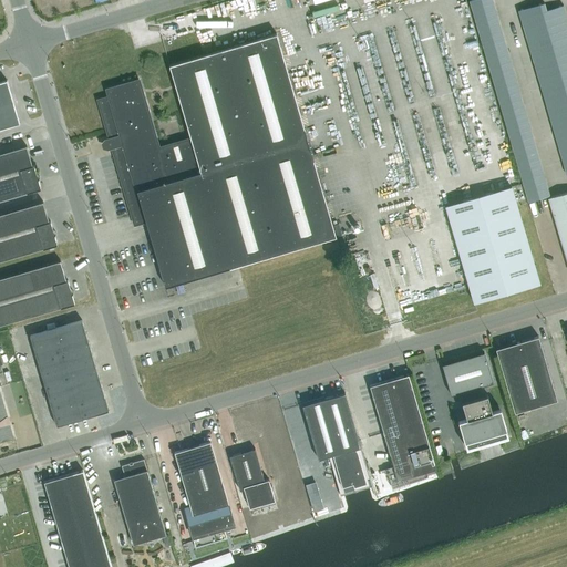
[(493,1),(472,8),(473,16),(495,9),(493,1)]
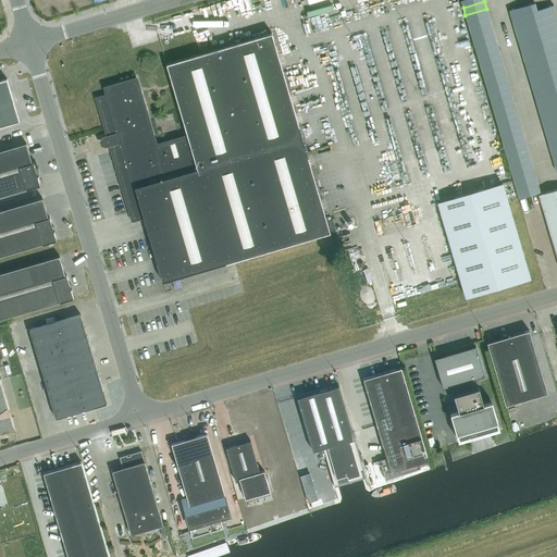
[(530,3),(509,10),(511,17),(532,11),(530,3)]
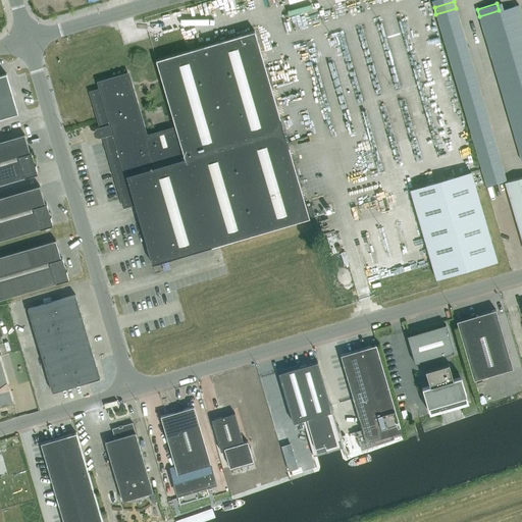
[(503,9),(499,10),(501,17),(520,11),(518,4),(503,9)]
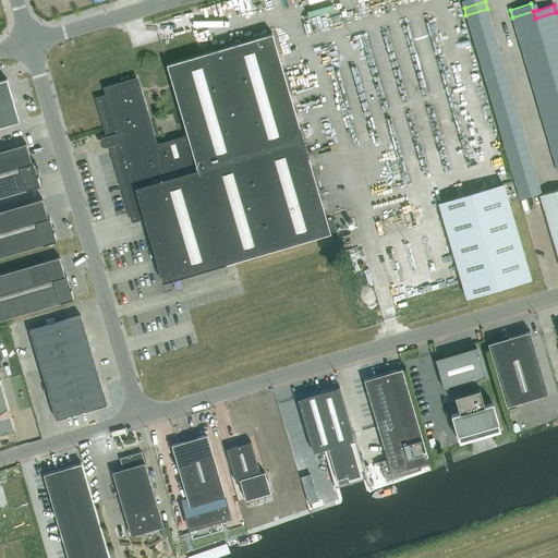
[(487,9),(465,15),(468,22),(489,16),(487,9)]
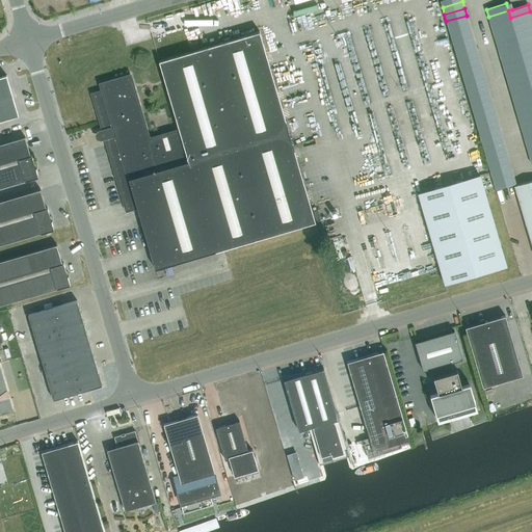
[(508,10),(488,17),(490,24),(510,18),(508,10)]
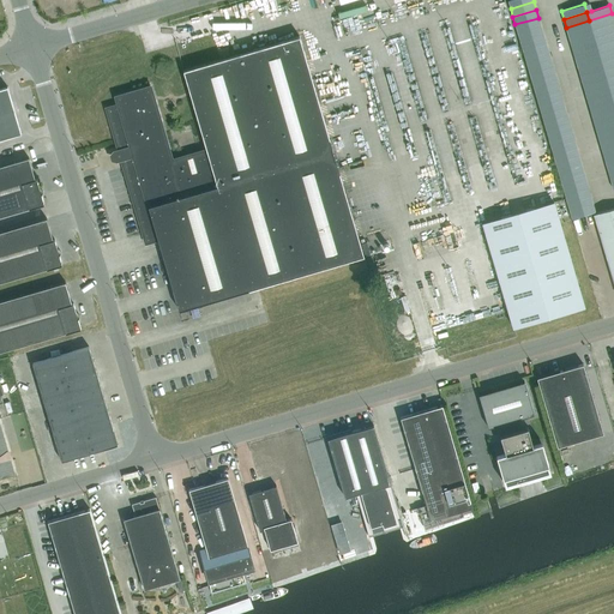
[(613,19),(612,13),(589,20),(591,29),(613,22),(613,19)]
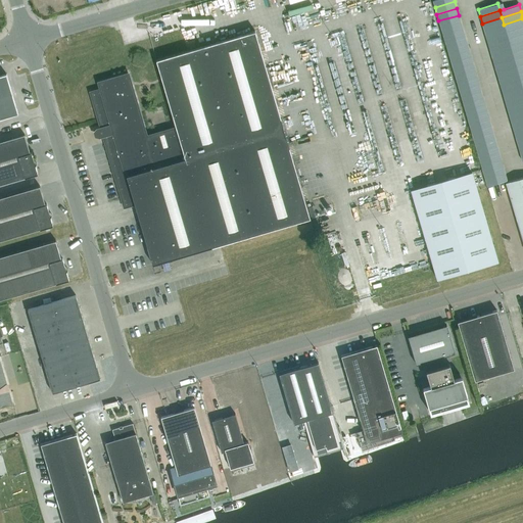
[(459,15),(438,20),(440,28),(461,21),(459,15)]
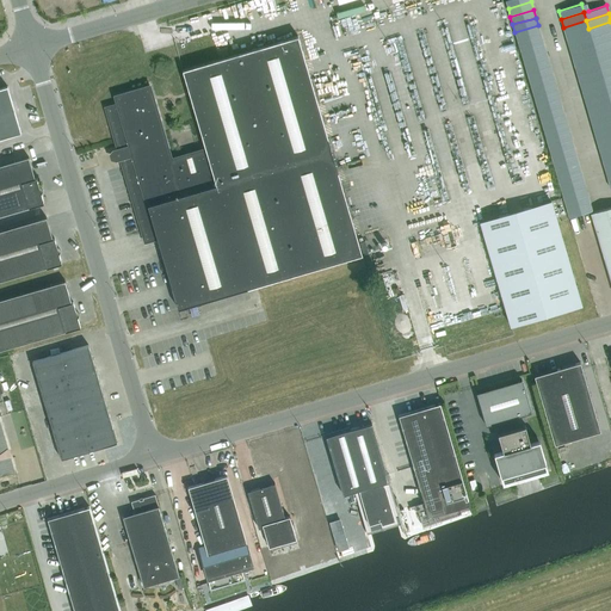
[(586,20),(563,28),(566,35),(588,29),(586,20)]
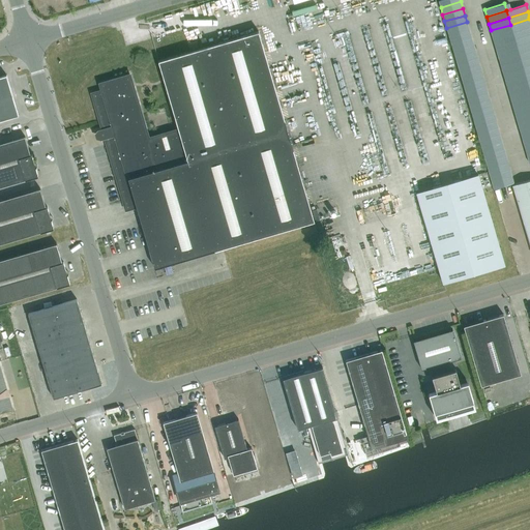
[(529,19),(510,25),(512,31),(529,26),(529,19)]
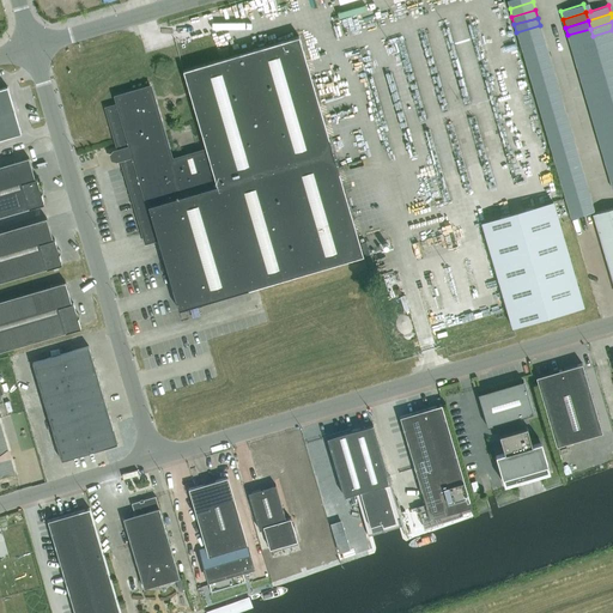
[(540,25),(516,32),(519,41),(542,34),(540,25)]
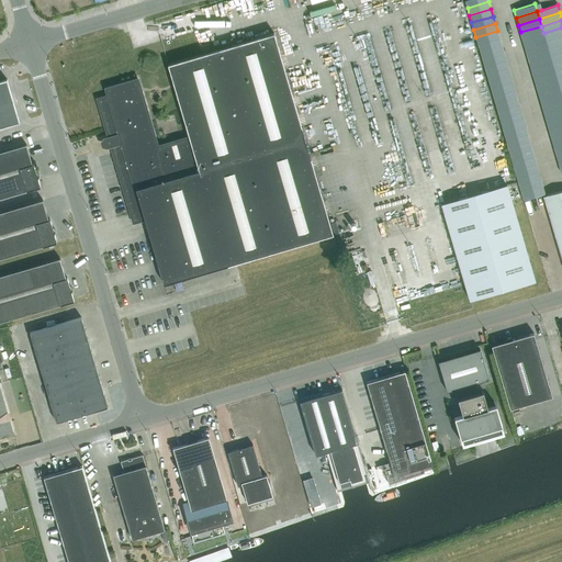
[(541,26),(520,32),(523,40),(543,33),(541,26)]
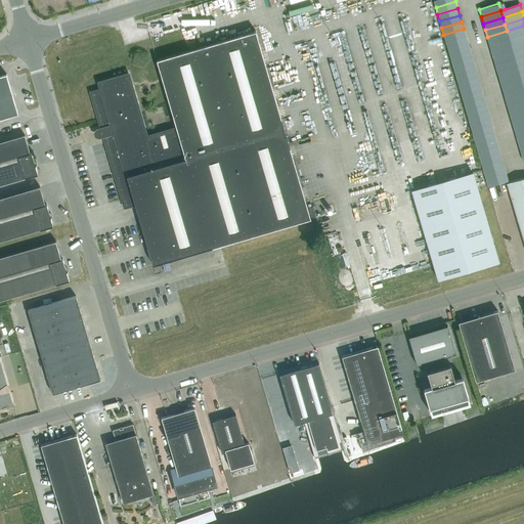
[(523,26),(507,31),(509,38),(523,33),(523,26)]
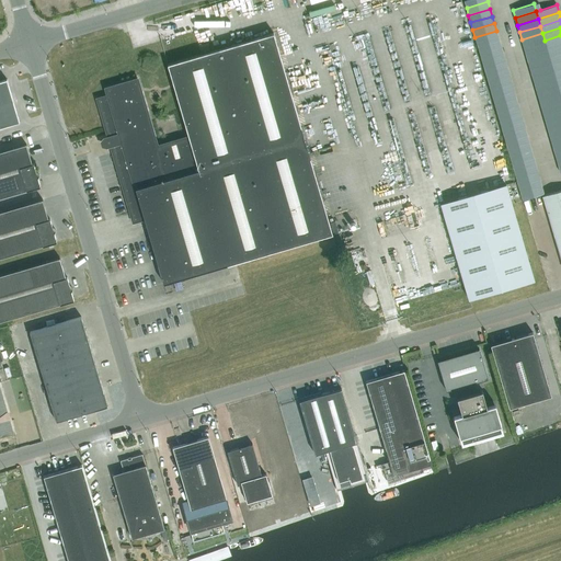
[(496,31),(474,37),(477,45),(499,38),(496,31)]
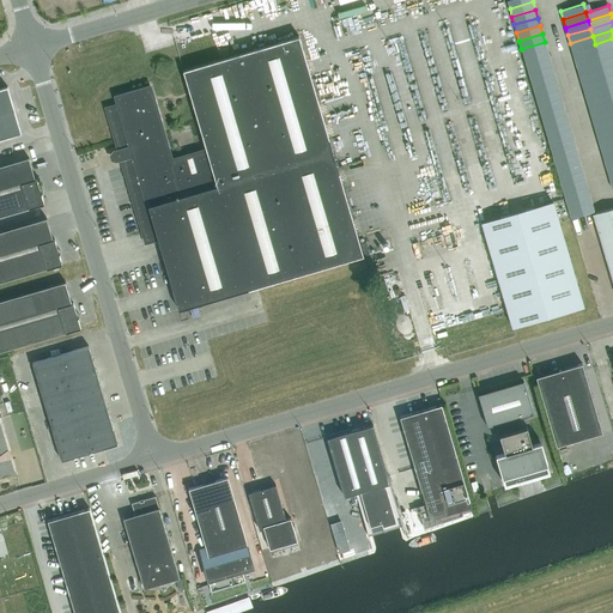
[(107,108),(116,143),(120,153),(146,242),(158,238),(159,246),(178,309),(248,290),(258,286),(363,255),(299,36),(183,71),(206,150),(171,159),(149,84),(132,89),(133,91),(116,97),(119,104),(107,108)]
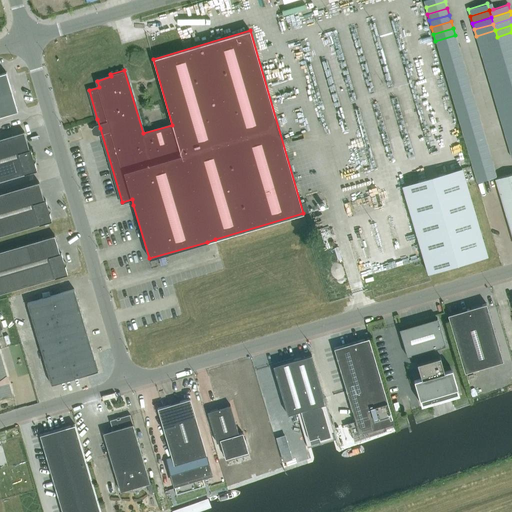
[(495,30),(476,36),(478,43),(497,37),(495,30)]
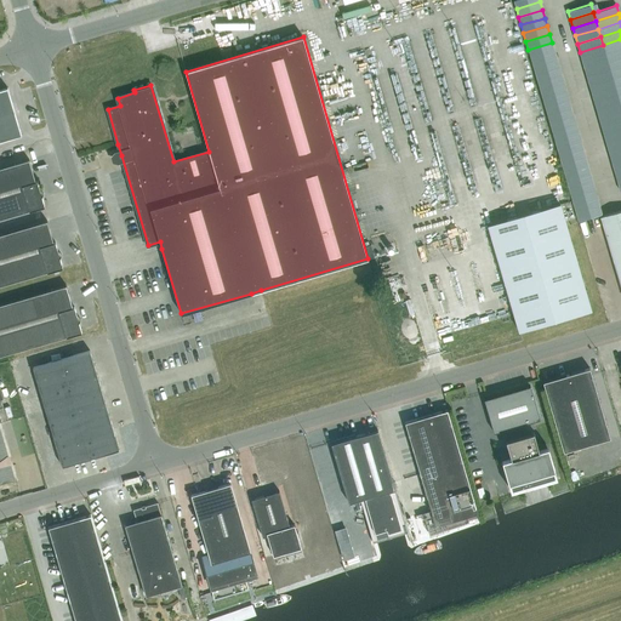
[(620,39),(603,45),(605,53),(620,49),(620,39)]
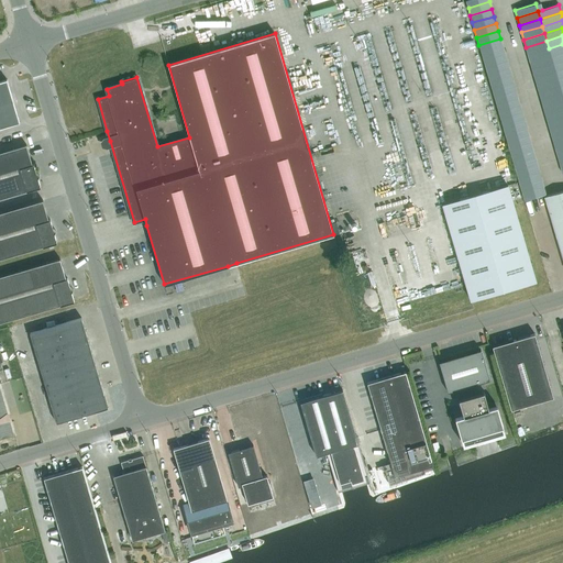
[(500,39),(478,45),(481,52),(503,46),(500,39)]
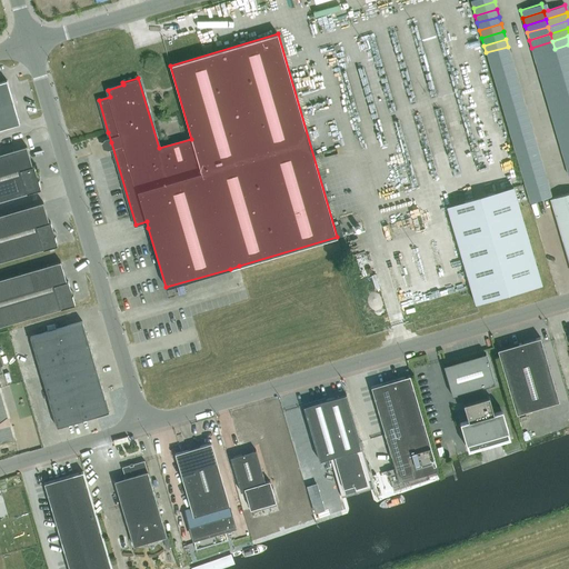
[(552,41),(531,48),(533,56),(555,49),(552,41)]
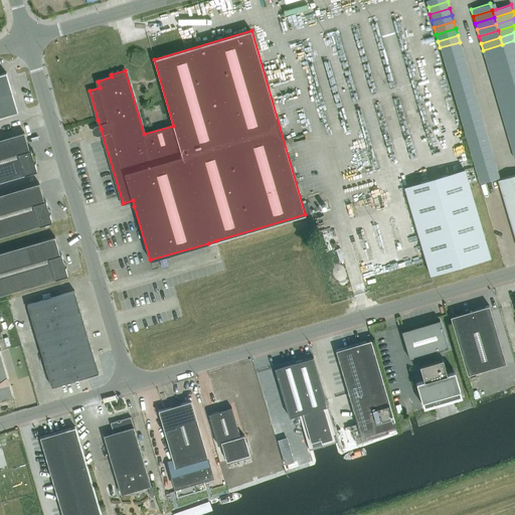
[(514,40),(502,44),(504,51),(514,47),(514,40)]
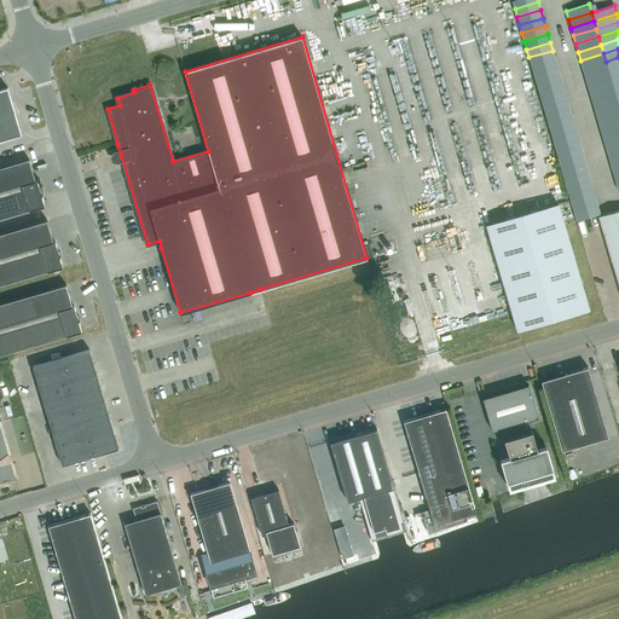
[(553,51),(528,57),(531,65),(555,58),(553,51)]
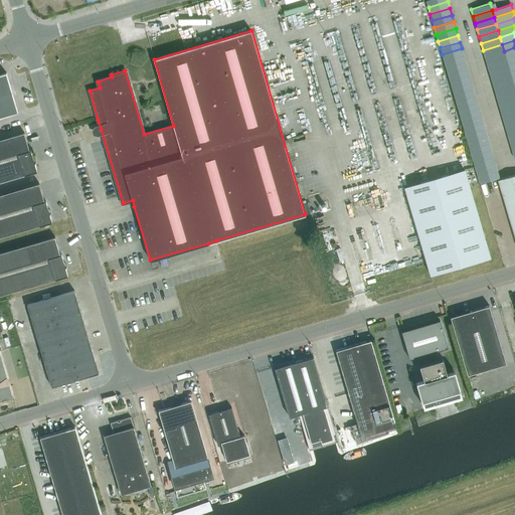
[(502,44),(483,50),(485,56),(504,51),(502,44)]
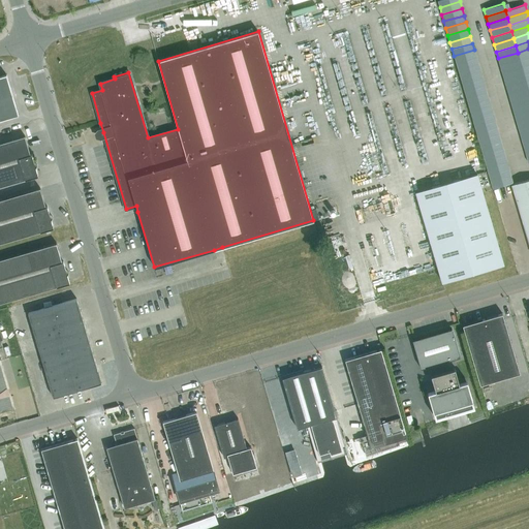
[(528,49),(518,53),(520,59),(528,56),(528,49)]
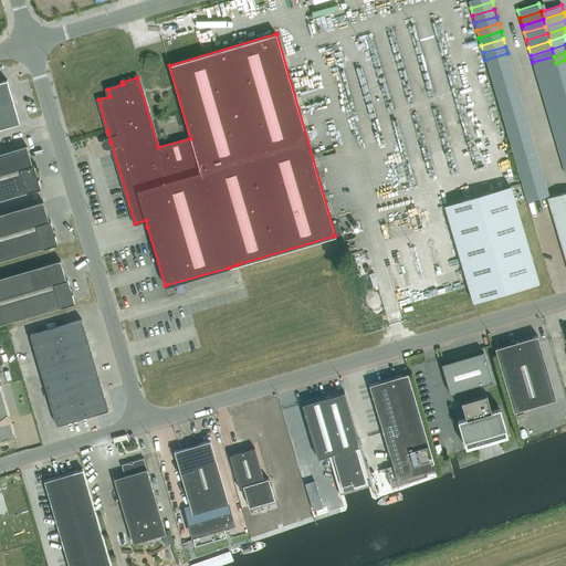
[(507,53),(485,60),(488,67),(510,61),(507,53)]
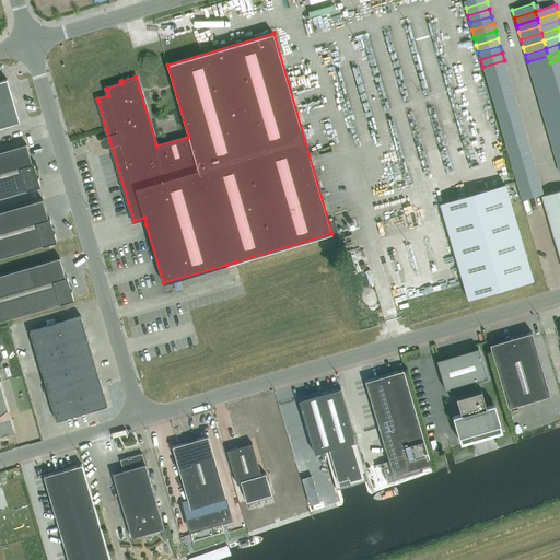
[(548,56),(527,61),(529,69),(550,62),(548,56)]
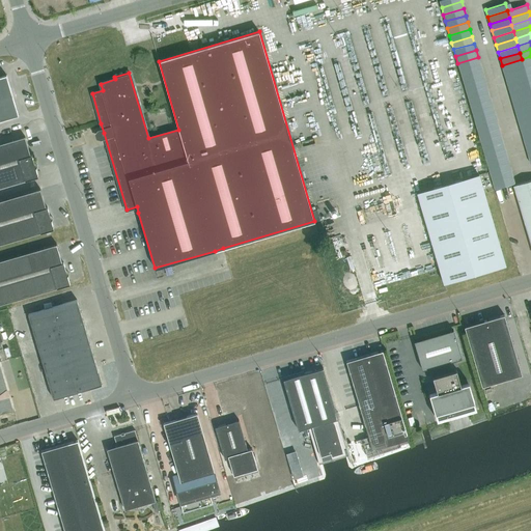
[(530,56),(522,59),(524,66),(530,63),(530,56)]
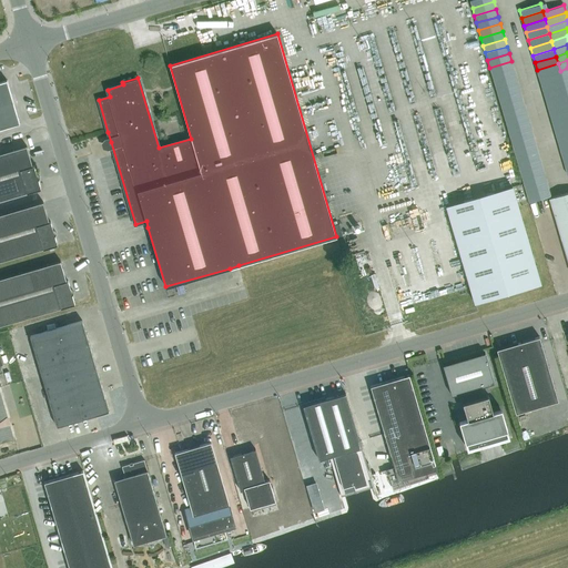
[(511,61),(489,68),(492,74),(514,69),(511,61)]
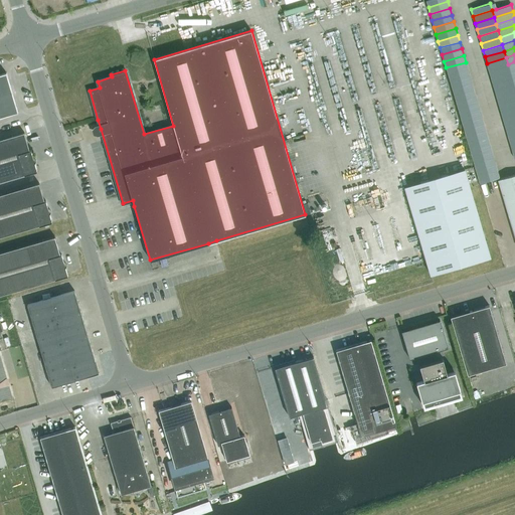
[(506,57),(487,63),(489,70),(508,64),(506,57)]
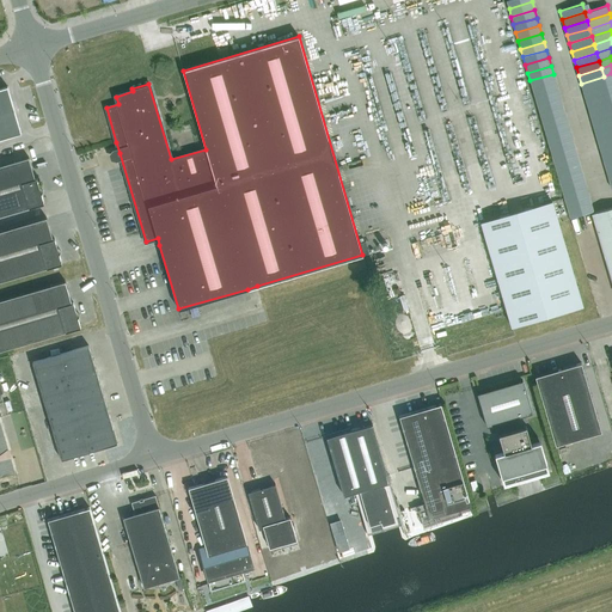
[(554,74),(530,80),(532,89),(556,81),(554,74)]
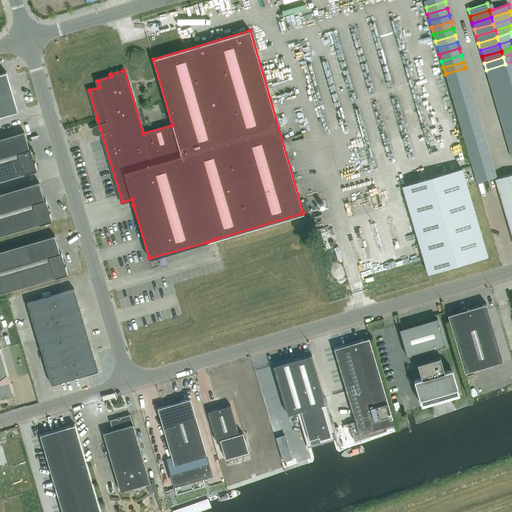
[(505,64),(486,70),(488,76),(507,71),(505,64)]
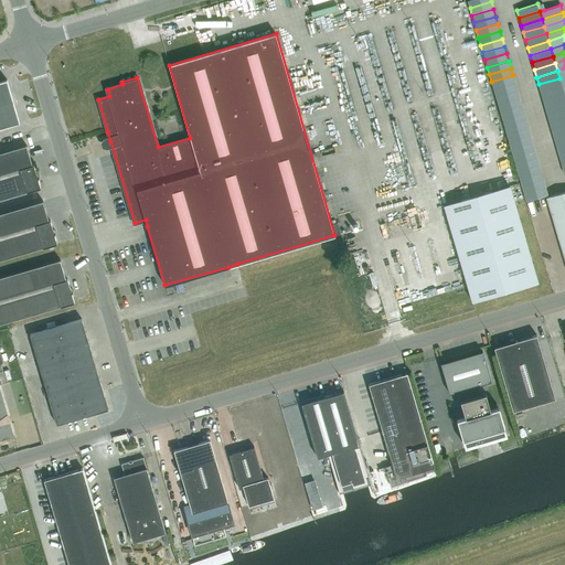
[(513,75),(491,82),(493,89),(515,83),(513,75)]
